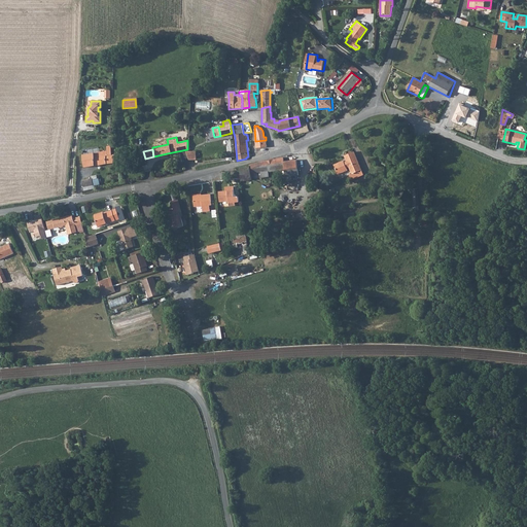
[(106,150),(83,152),(83,165),(90,166),(94,166),(105,164),(116,162),(115,153),(110,154),(107,154),(106,150)]
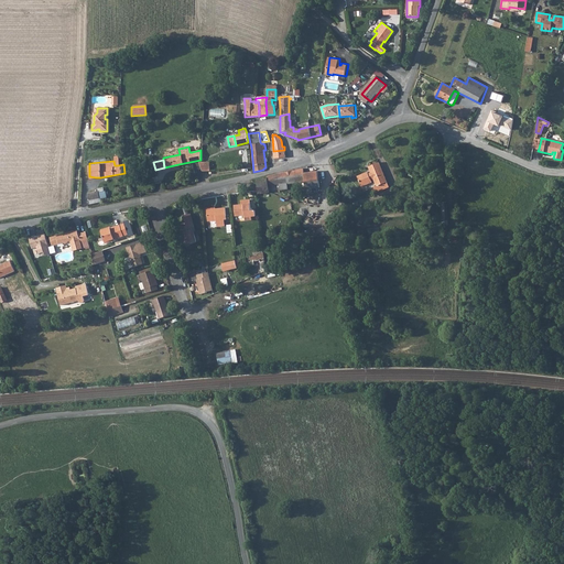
[(362,175),(356,177),(360,187),(370,185),(370,182),(372,181),(375,188),(371,190),(373,194),(387,190),(386,185),(379,165),(368,169),(370,175),(368,176),(366,175),(362,175)]
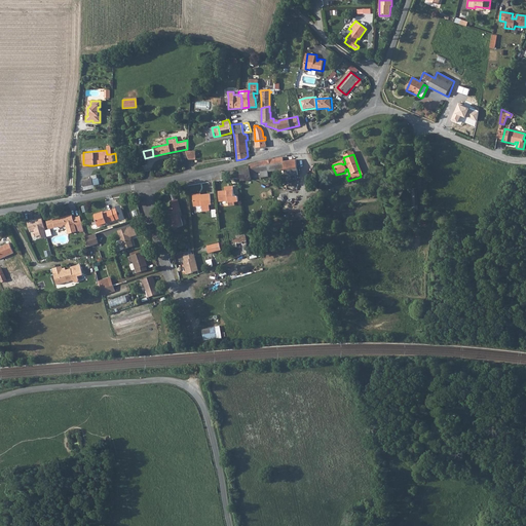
[(274,159),(266,160),(267,171),(266,171),(266,173),(284,171),(283,162),(283,161),(282,158),(275,158),(274,159)]
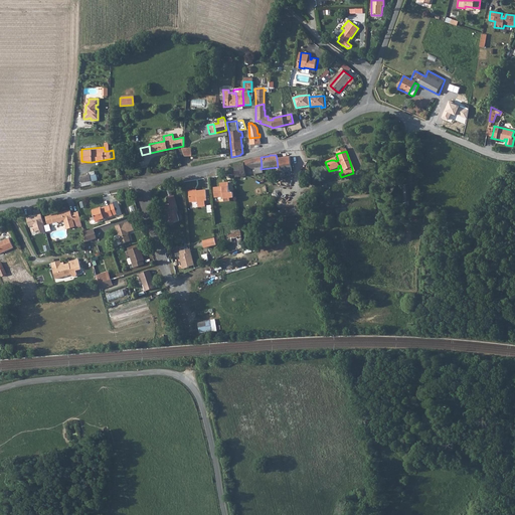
[(261,157),(251,159),(253,168),(261,167),(262,167),(261,157)]
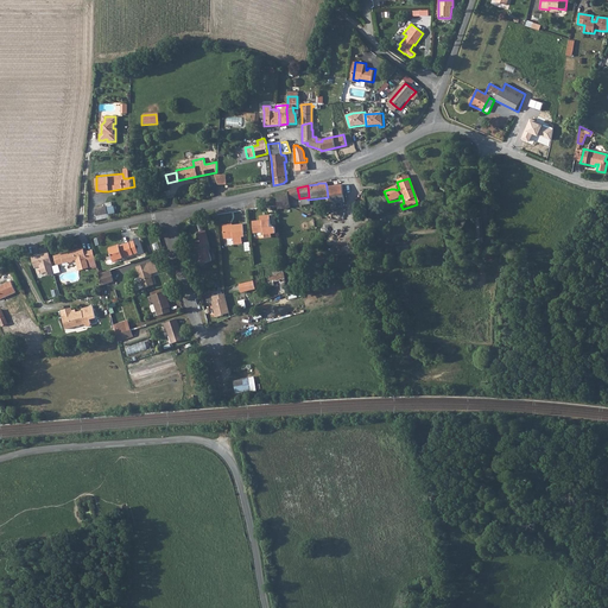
[(337,185),(327,188),(328,197),(329,203),(340,201),(337,185)]
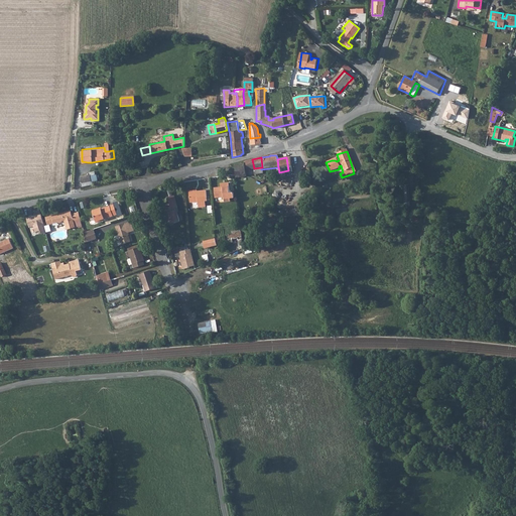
[(288,170),(279,172),(279,173),(291,171),(289,157),(286,157),(288,170)]
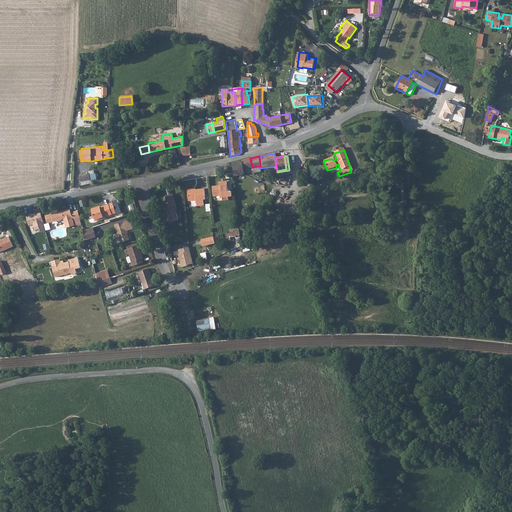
[(250,158),(242,160),(242,162),(243,170),(252,169),(252,167),(250,158)]
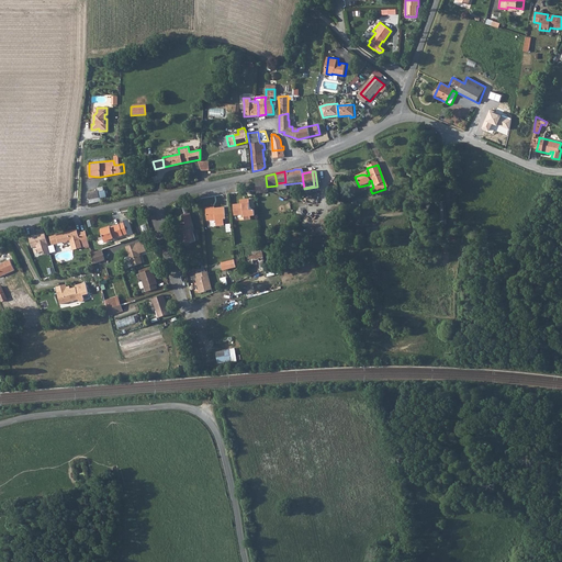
[(261,179),(255,180),(256,187),(257,193),(267,192),(267,187),(261,187),(261,179)]
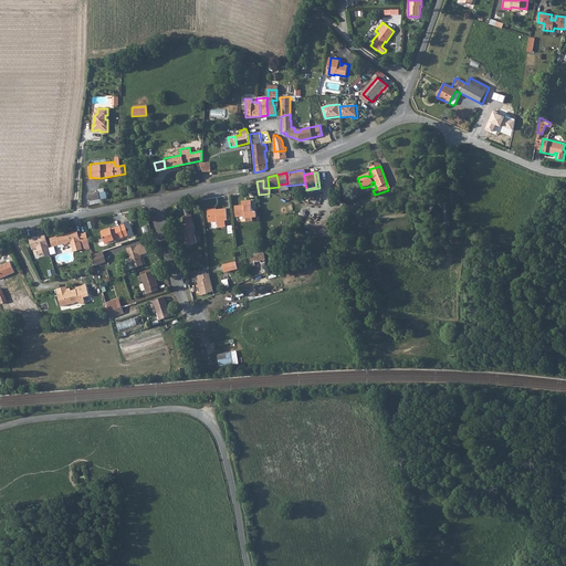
[(241,207),(234,207),(236,217),(244,216),(245,221),(252,221),(252,218),(257,218),(255,211),(251,211),(250,201),(241,202),(241,207)]
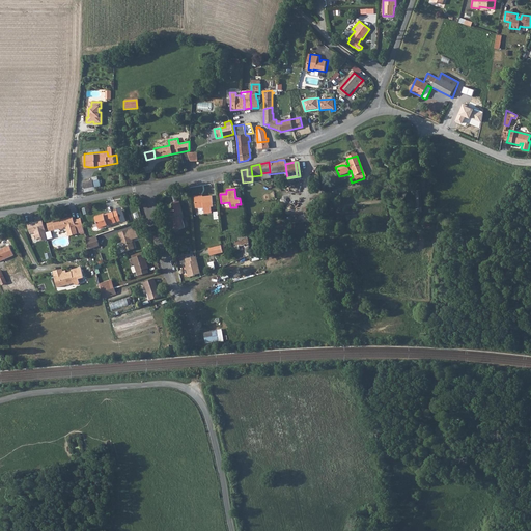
[(201,196),(194,196),(196,207),(203,206),(203,214),(212,213),(211,205),(213,205),(212,195),(201,196)]
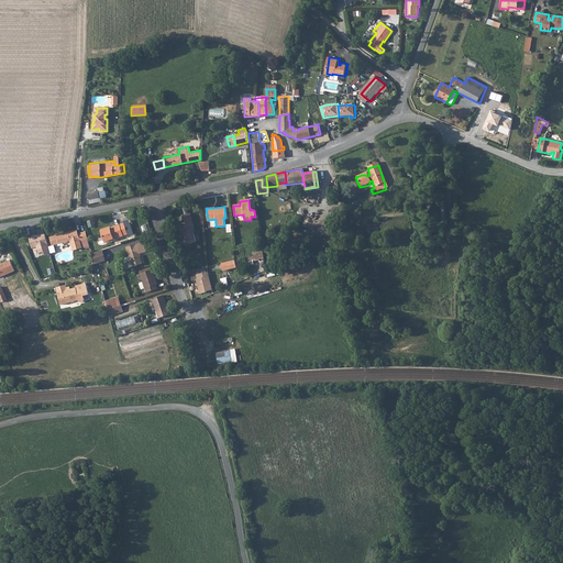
[(189,221),(184,222),(184,225),(178,227),(183,244),(194,242),(190,230),(191,229),(189,221)]
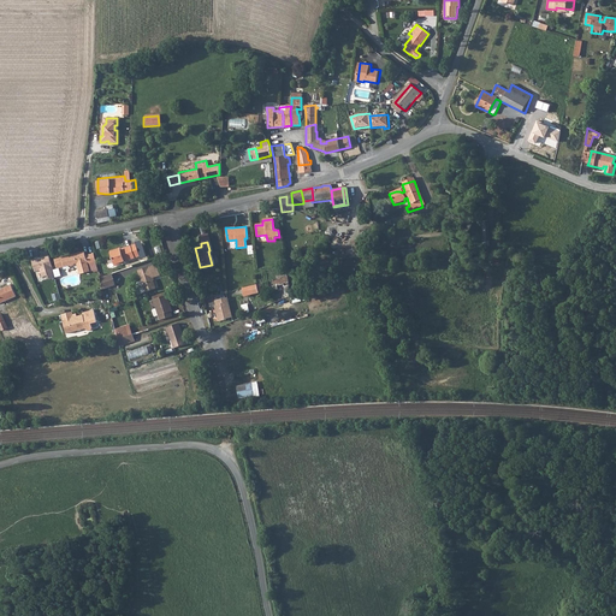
[(141,255),(140,250),(134,253),(131,246),(119,249),(118,248),(111,250),(114,262),(119,261),(119,262),(125,261),(125,260),(141,255)]
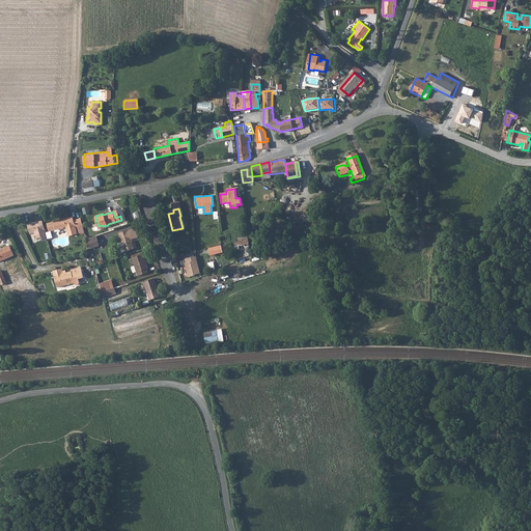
[(71,219),(66,216),(48,221),(50,229),(60,226),(62,227),(64,226),(65,226),(65,225),(66,225),(70,234),(78,232),(77,225),(83,224),(81,216),(75,218),(71,219)]
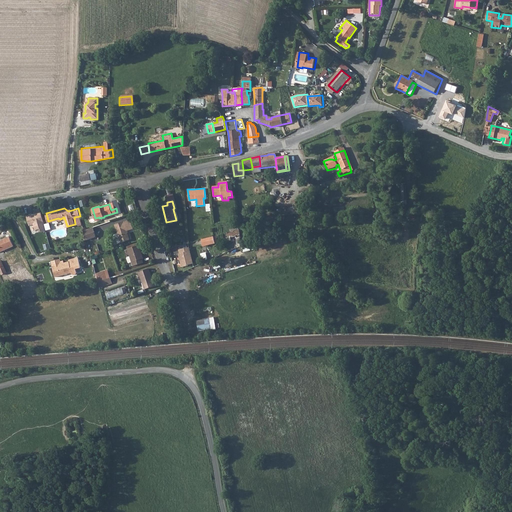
[(41,210),(27,215),(30,225),(34,223),(36,228),(41,227),(42,230),(46,229),(41,210)]
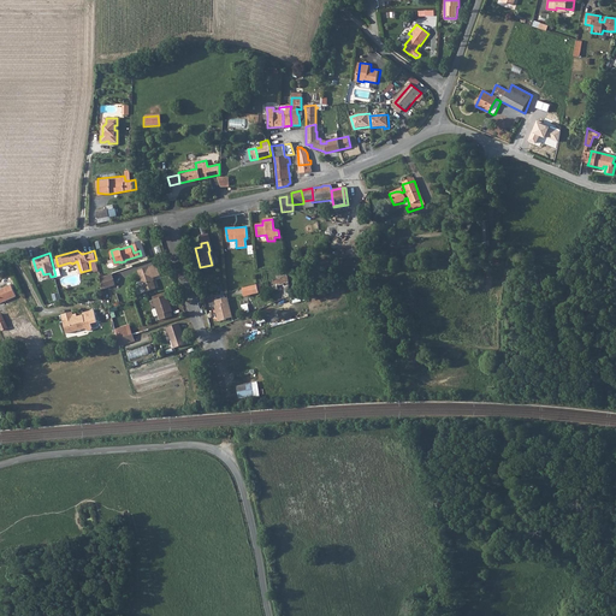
[(148,265),(137,268),(146,290),(157,286),(153,276),(161,273),(158,264),(149,266),(148,265)]
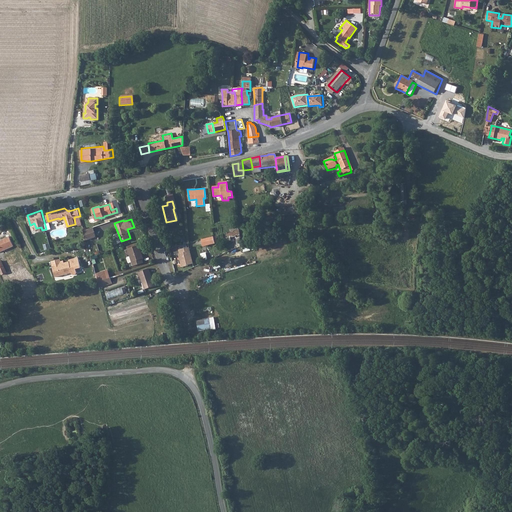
[(93,226),(84,229),(85,235),(95,232),(93,226)]
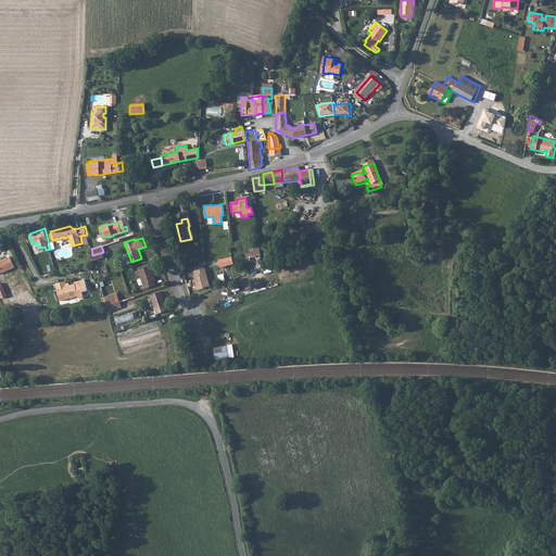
[(236,255),(219,260),(222,267),(238,263),(236,255)]
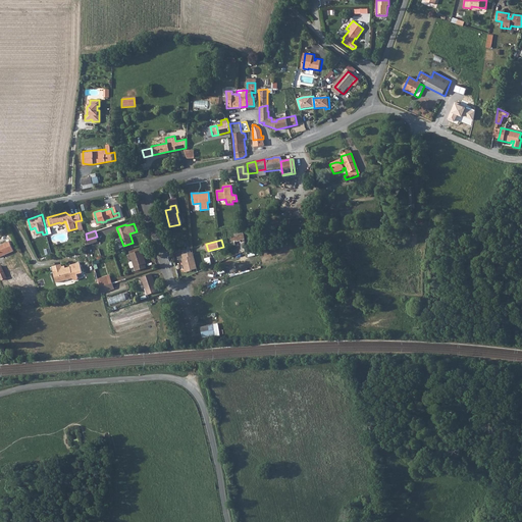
[(11,243),(0,247),(0,257),(15,252),(11,243)]
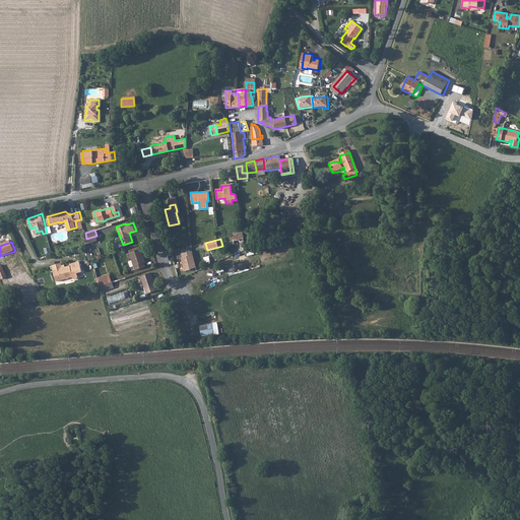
[(131,251),(133,259),(135,265),(136,268),(146,265),(144,261),(146,261),(141,248),(131,251)]
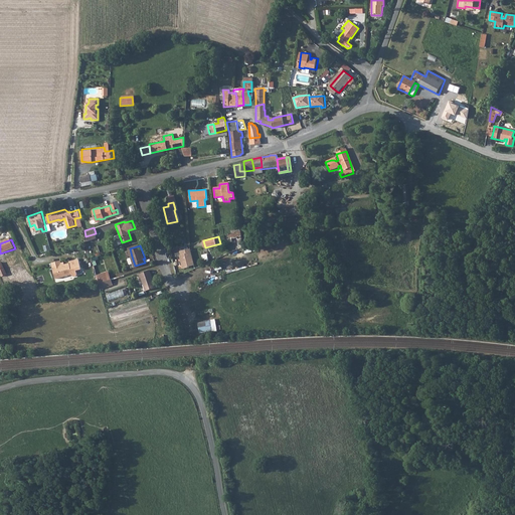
[(178,253),(177,253),(180,268),(186,267),(186,265),(191,264),(187,248),(178,250),(178,253)]
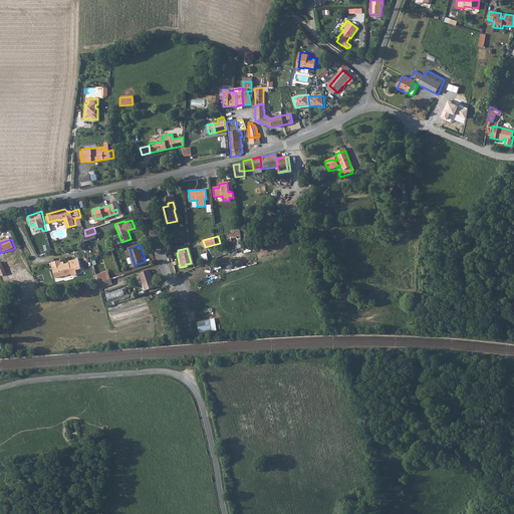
[(60,258),(51,260),(56,275),(71,271),(72,273),(74,273),(76,272),(77,270),(76,267),(80,266),(77,256),(69,258),(69,260),(61,262),(60,258)]
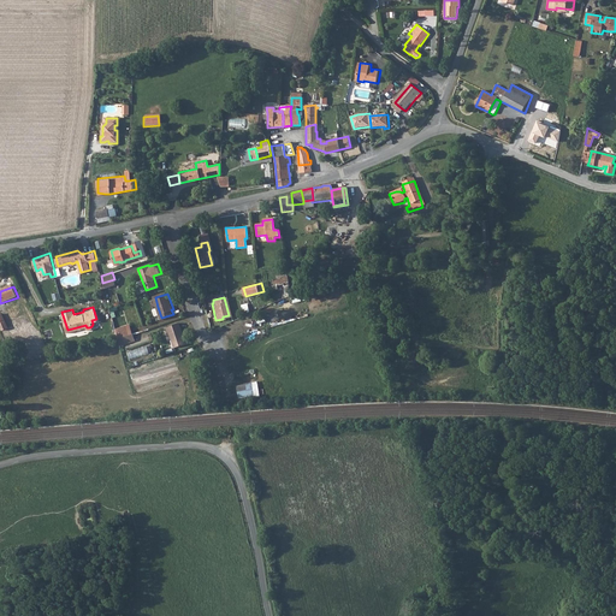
[(181,320),(167,325),(169,330),(170,330),(176,344),(188,341),(181,320)]
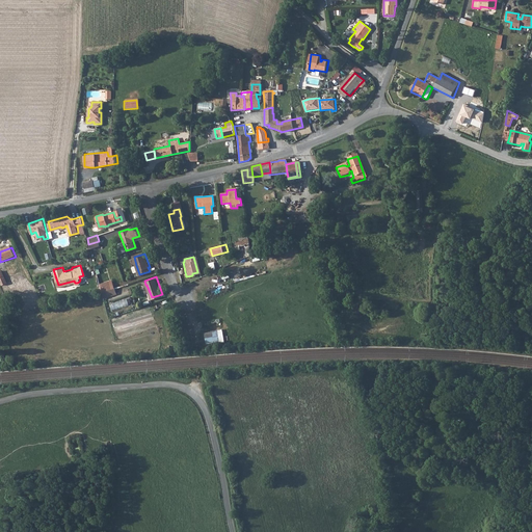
[(112,280),(100,284),(105,299),(117,296),(112,280)]
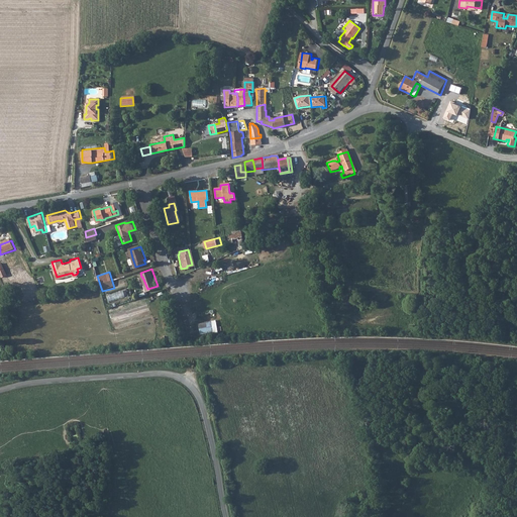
[(107,296),(110,303),(129,296),(126,289),(107,296)]
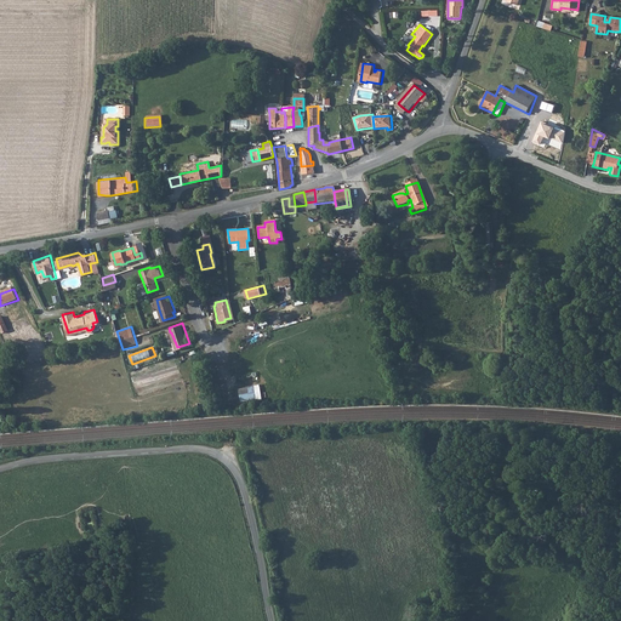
[(241,400),(257,399),(256,386),(240,388),(241,400)]
